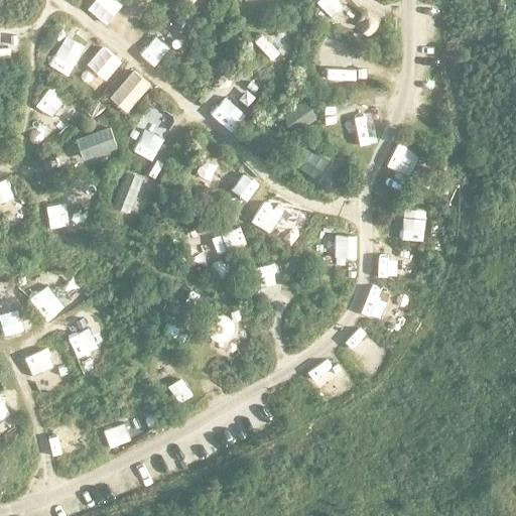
[(99,14),(108,0),(80,0),(80,2),(99,14)]
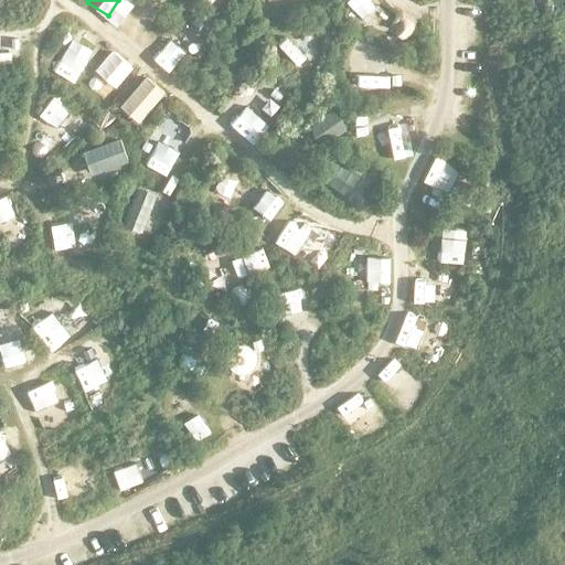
[(372,17),(376,0),(352,0),(349,10),(372,17)]
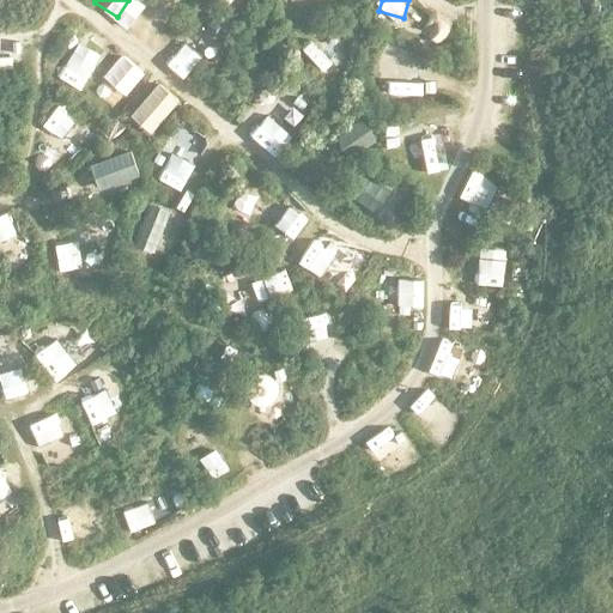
[(85,87),(101,49),(76,40),(61,78),(85,87)]
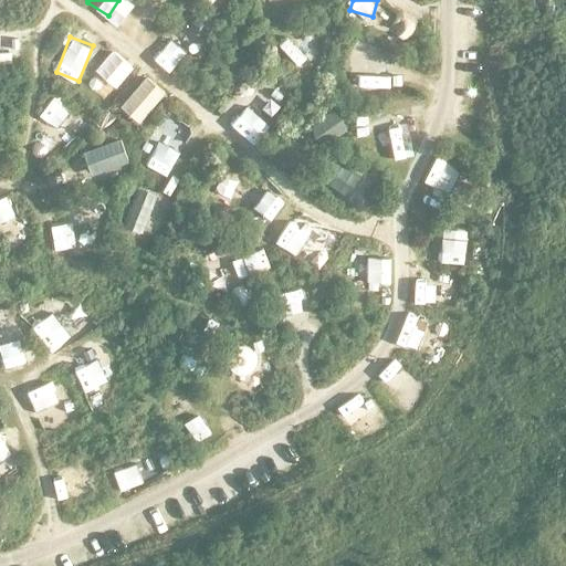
[(170,71),(185,49),(168,38),(154,59),(170,71)]
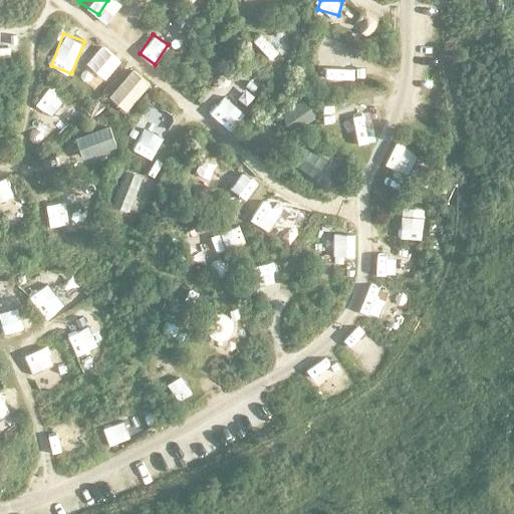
[(350,68),(358,49),(334,39),(326,59),(350,68)]
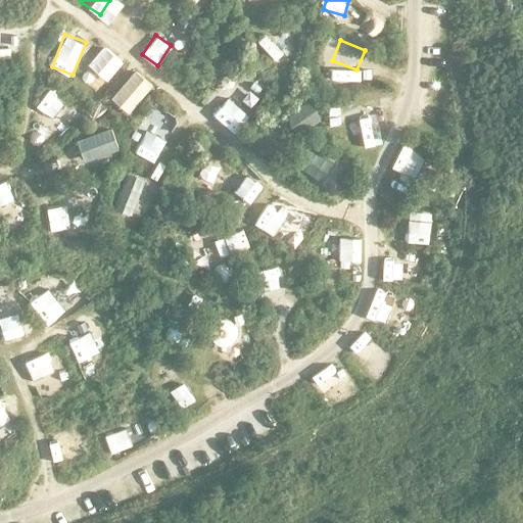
[(102,88),(119,67),(110,61),(95,83),(102,88)]
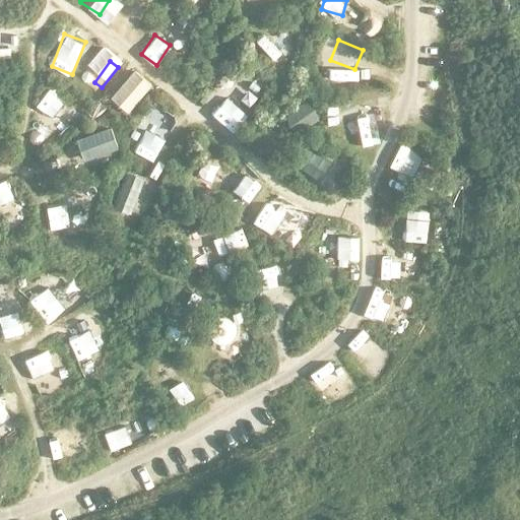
[(110,99),(129,113),(151,82),(132,68),(110,99)]
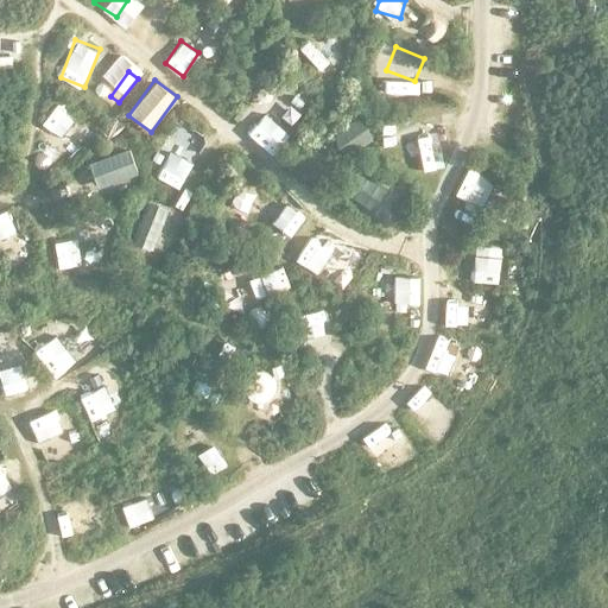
[(63,137),(70,113),(48,107),(42,131),(63,137)]
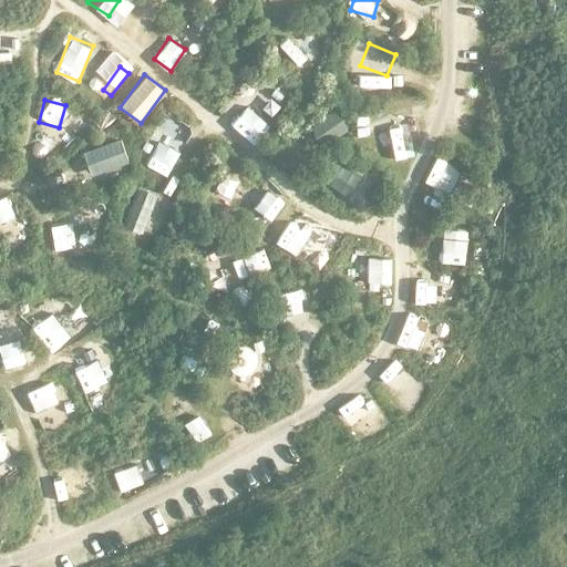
[(251,143),(268,124),(246,103),(228,123),(251,143)]
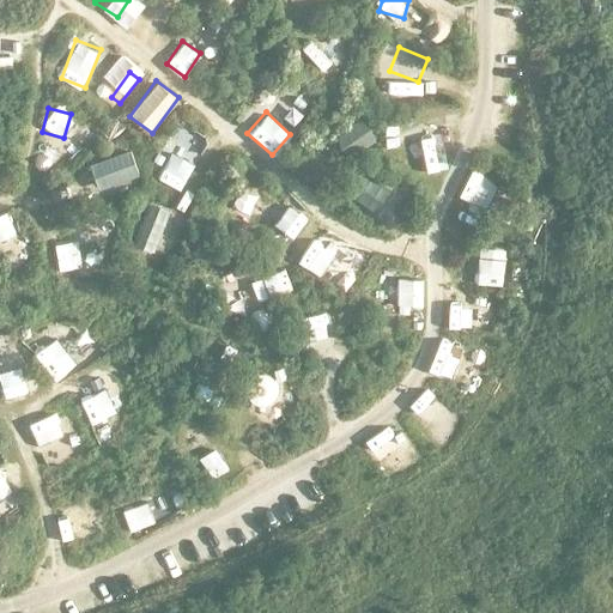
[(132,149),(92,161),(99,187),(140,176),(132,149)]
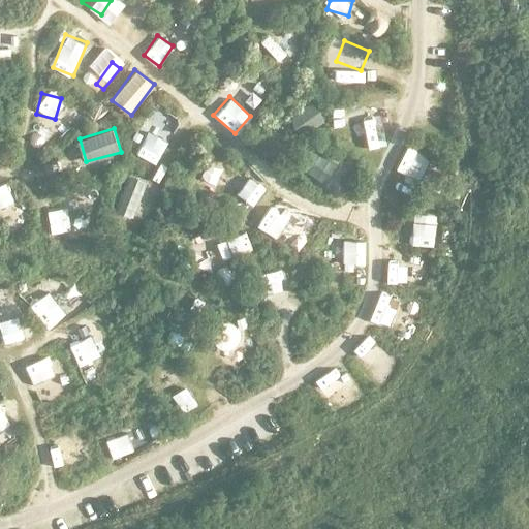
[(136,154),(158,162),(167,138),(146,130),(136,154)]
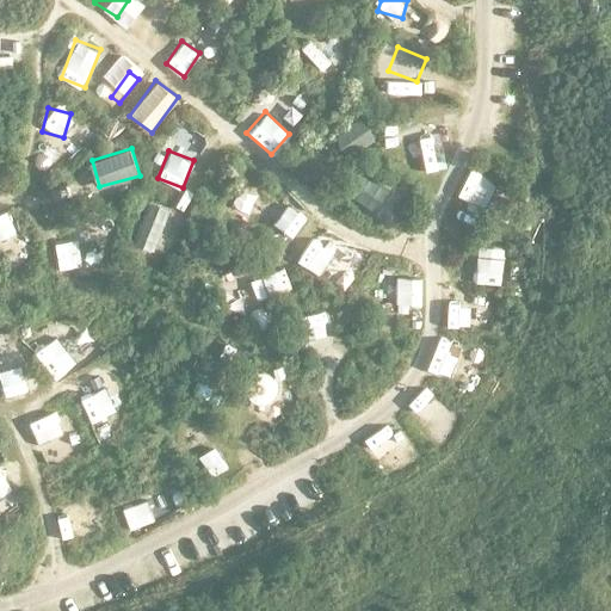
[(469,171),(457,198),(483,209),(495,180),(469,171)]
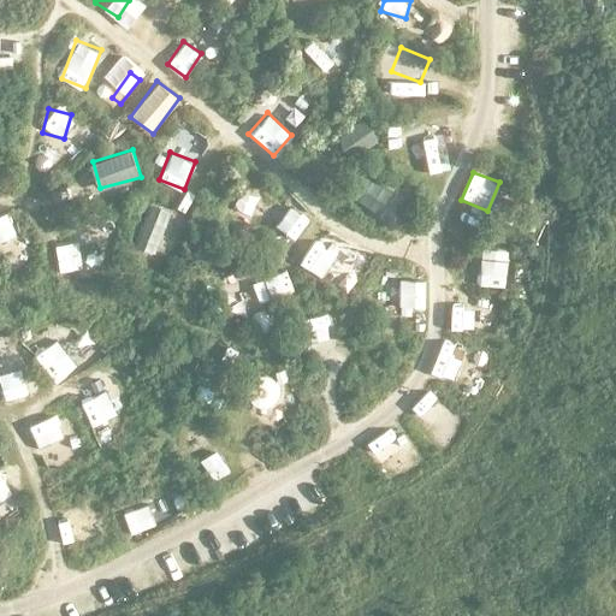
[(347,190),(360,203),(377,185),(363,173),(347,190)]
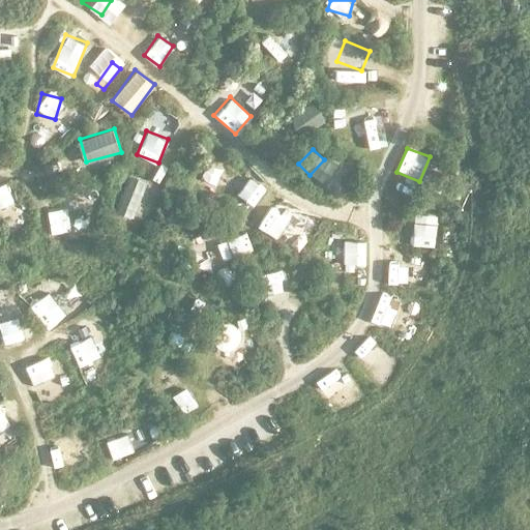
[(251,208),(262,187),(247,179),(236,200),(251,208)]
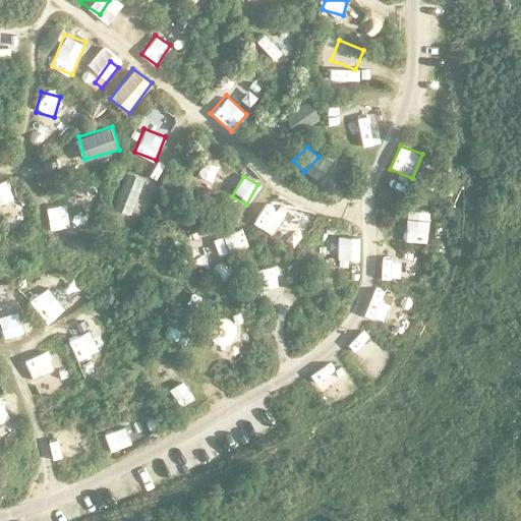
[(117,205),(139,209),(145,182),(122,178),(117,205)]
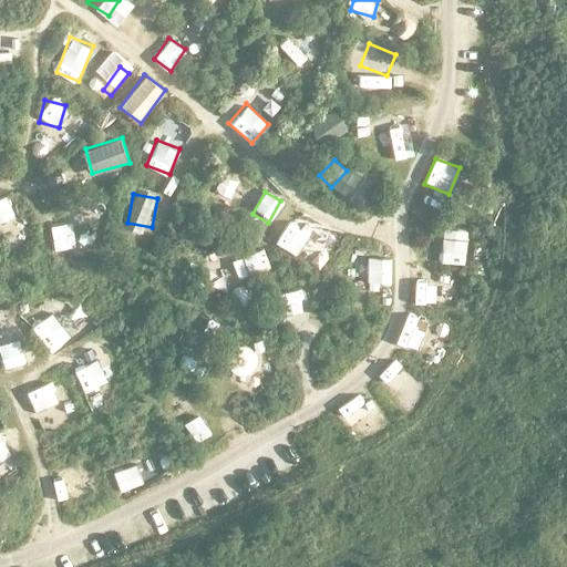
[(0,225),(18,216),(7,195),(0,198),(0,225)]
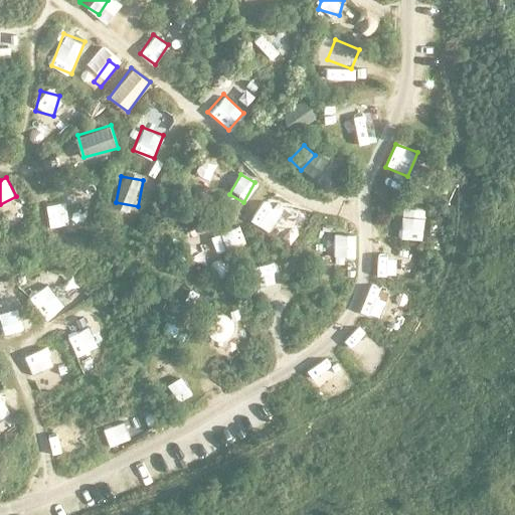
[(58,193),(66,212),(89,203),(80,184),(58,193)]
